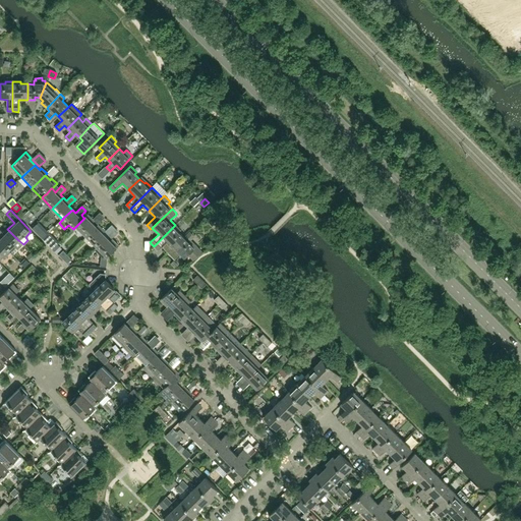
[(26,214),(21,218),(29,224),(33,220),(26,214)]
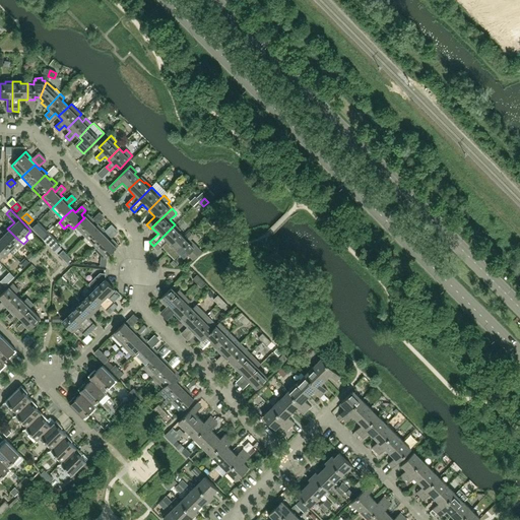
[(95,226),(90,221),(92,219),(87,214),(83,217),(84,217),(76,225),(86,236),(95,226)]
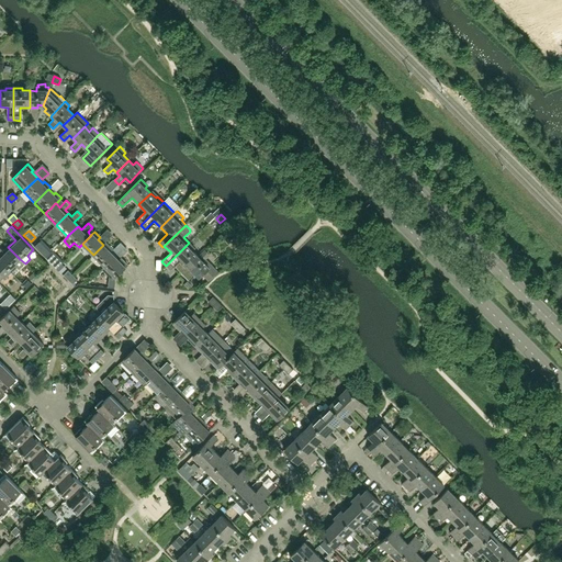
[(115,256),(109,250),(111,248),(105,243),(103,245),(93,255),(104,266),(115,256)]
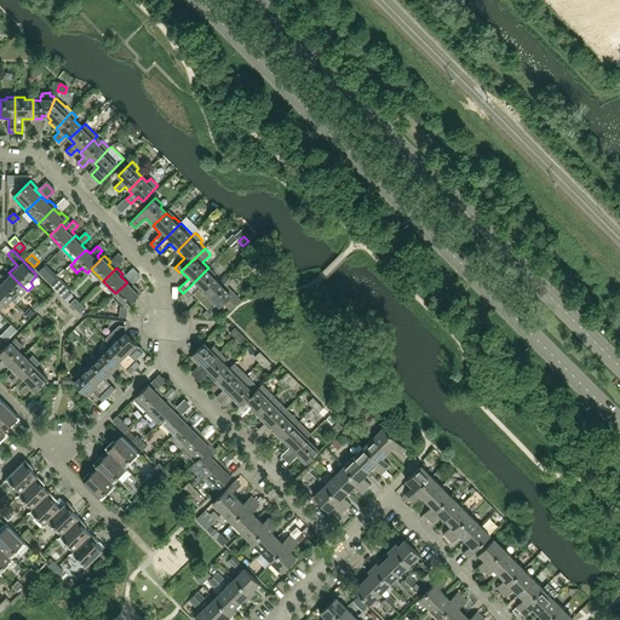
[(200,302),(219,282),(213,277),(216,275),(208,268),(183,293),(188,298),(193,294),(191,293),(195,293),(195,294),(200,300),(200,302)]
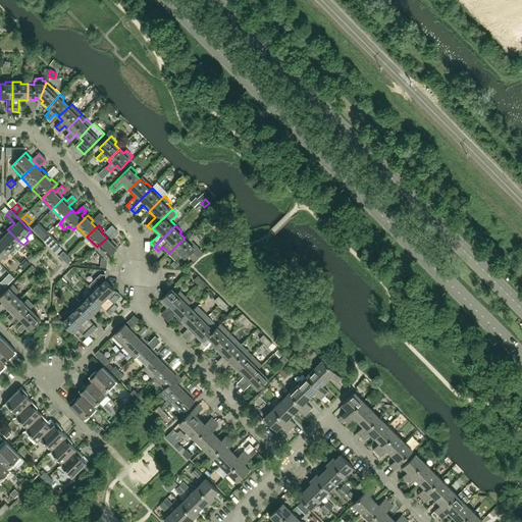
[(23,245),(18,241),(7,229),(3,233),(0,230),(0,242),(10,253),(15,247),(18,250),(23,245)]
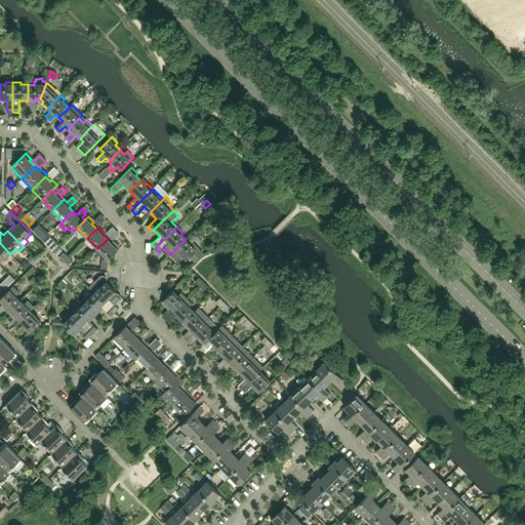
[(44,231),(38,236),(43,240),(48,235),(44,231)]
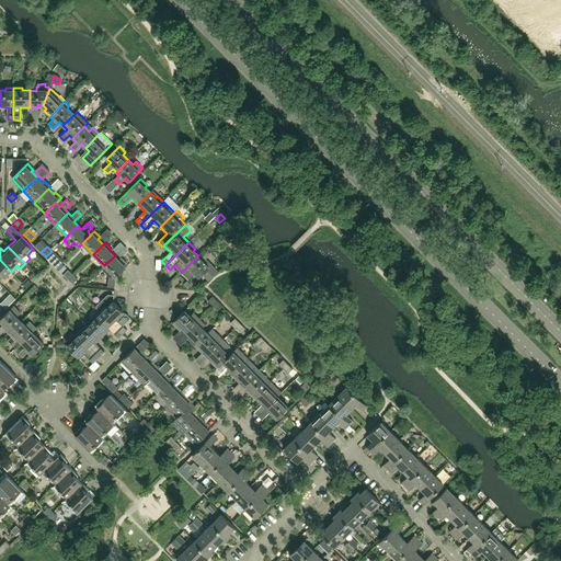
[(217,272),(205,259),(209,254),(205,249),(198,255),(181,273),(182,273),(189,279),(184,284),(189,288),(203,274),(209,279),(217,272)]
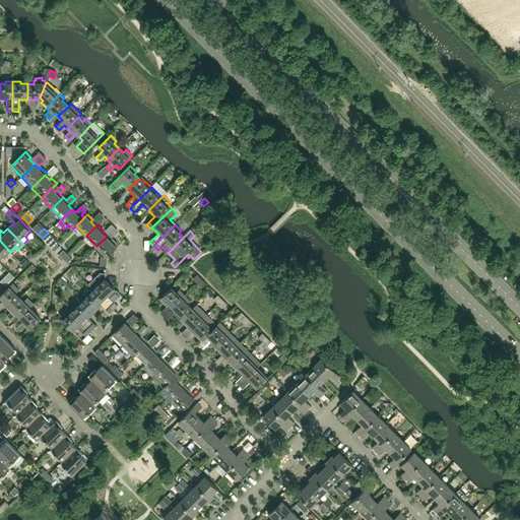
[(108,257),(119,246),(113,240),(112,242),(107,237),(96,246),(94,249),(101,256),(100,266),(106,266),(108,257)]
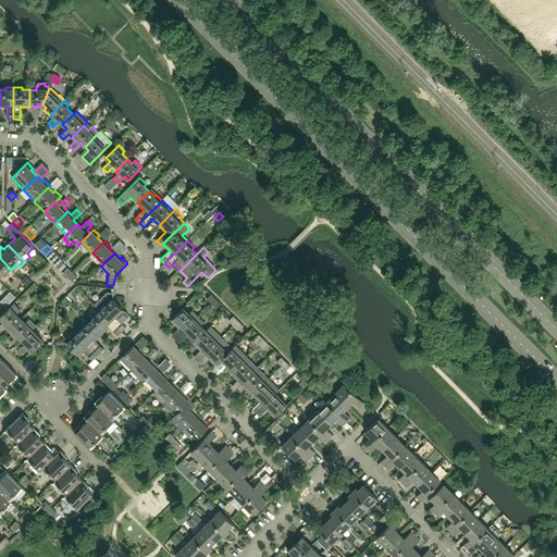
[(11,270),(0,258),(0,276),(3,274),(4,275),(11,270)]
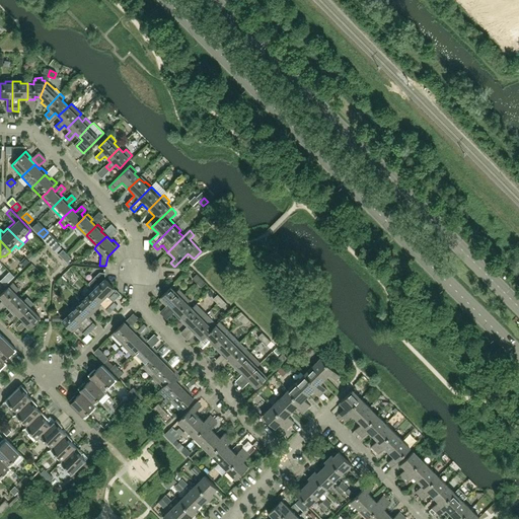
[(57,243),(53,248),(57,252),(61,248),(57,243)]
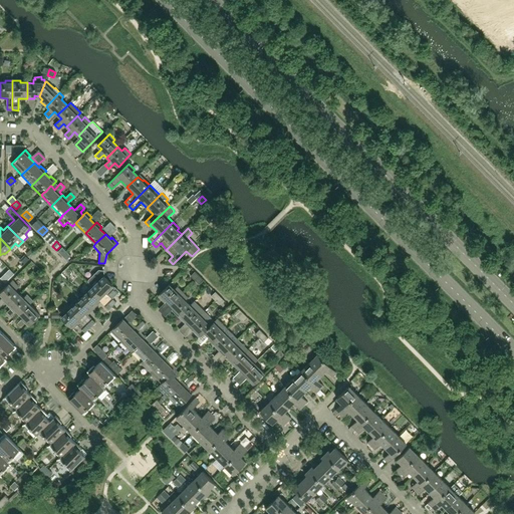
[(58,252),(62,256),(66,252),(62,247),(58,252)]
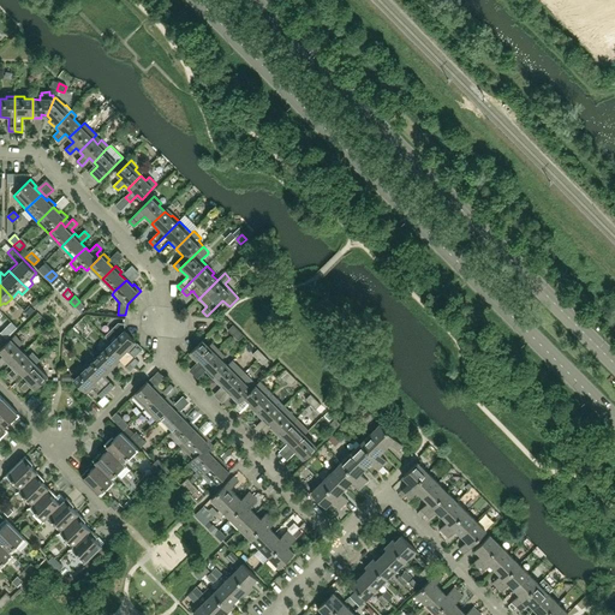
[(37,299),(31,305),(36,309),(42,303),(37,299)]
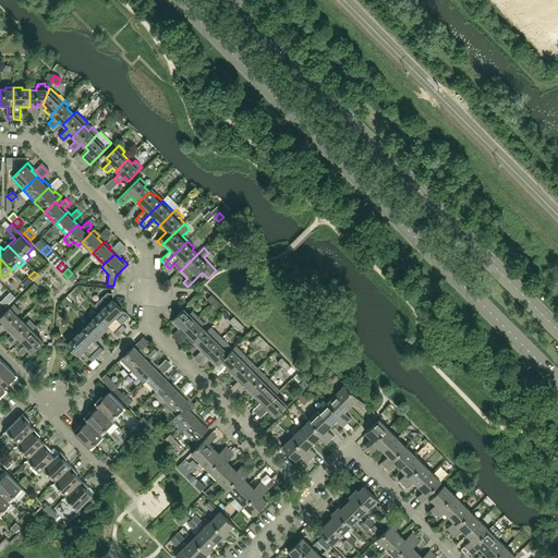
[(77,278),(72,274),(68,278),(72,282),(77,278)]
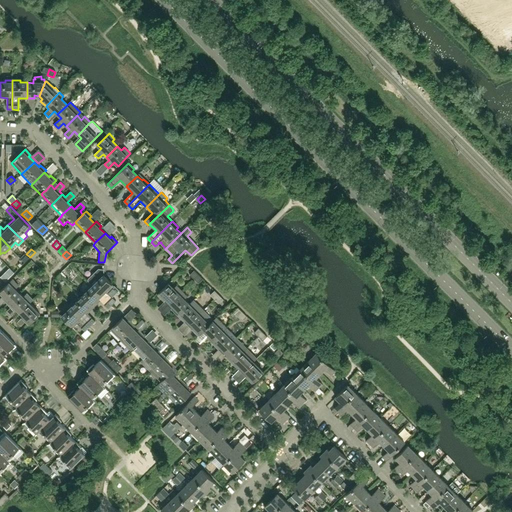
[(48,257),(53,263),(58,258),(53,252),(48,257)]
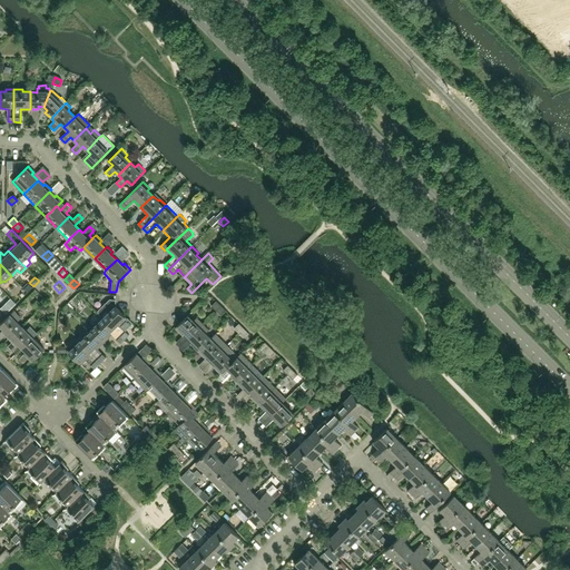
[(127,318),(115,306),(116,301),(109,300),(98,311),(98,313),(101,316),(125,340),(128,335),(123,328),(125,326),(126,328),(131,323),(127,318)]
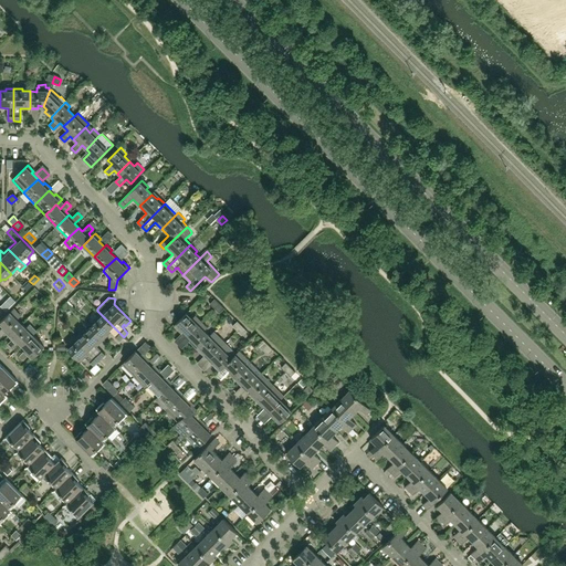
[(210,304),(215,308),(219,304),(215,299),(210,304)]
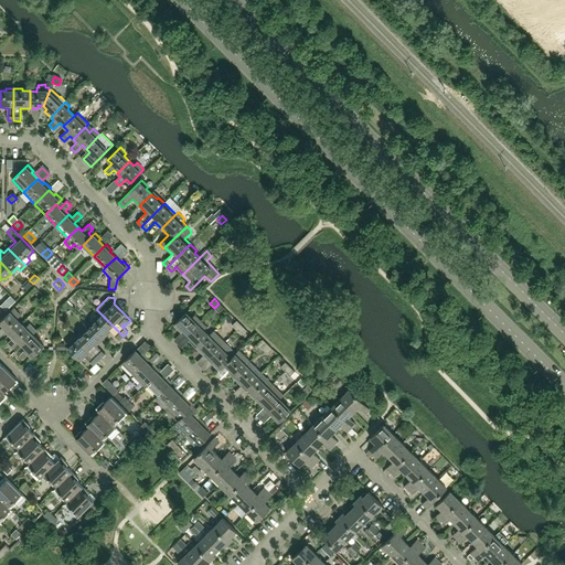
[(224,308),(219,304),(214,308),(219,312),(224,308)]
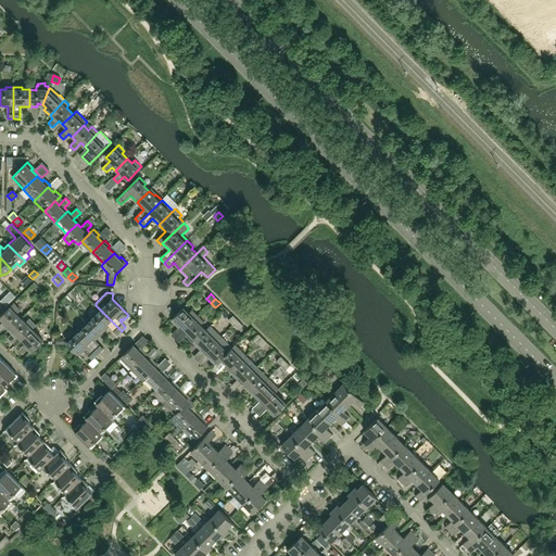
[(9,330),(21,318),(16,314),(21,310),(13,303),(0,316),(0,317),(3,320),(0,324),(0,330),(1,332),(5,327),(9,330)]
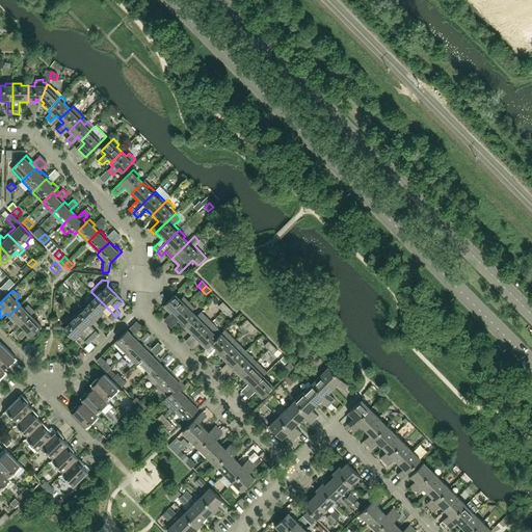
[(177,315),(189,302),(184,296),(180,299),(176,294),(164,306),(169,312),(171,310),(177,315)]
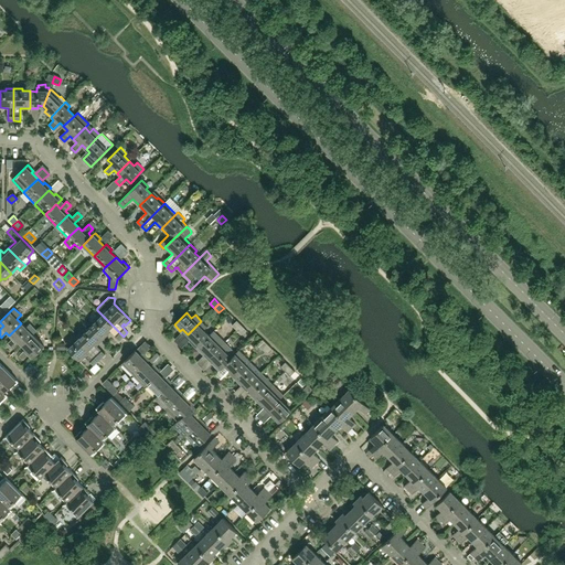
[(124,337),(100,313),(94,319),(96,321),(91,327),(103,339),(109,331),(119,341),(124,337)]
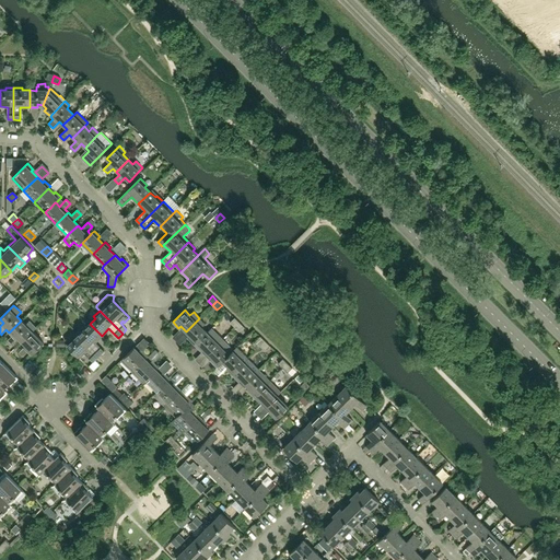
[(195,345),(207,333),(201,327),(206,324),(199,318),(186,331),(191,337),(189,339),(195,345)]
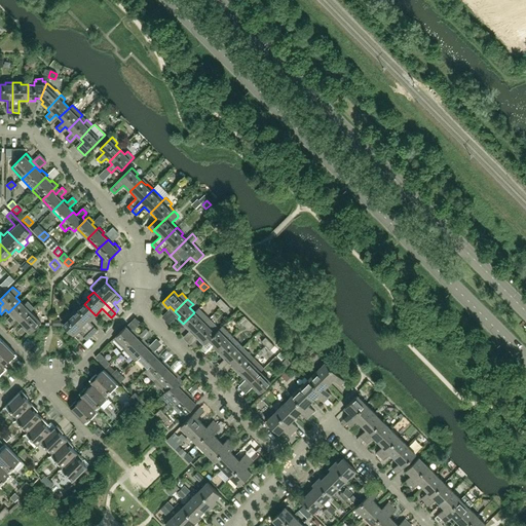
[(216,303),(220,307),(225,303),(220,299),(216,303)]
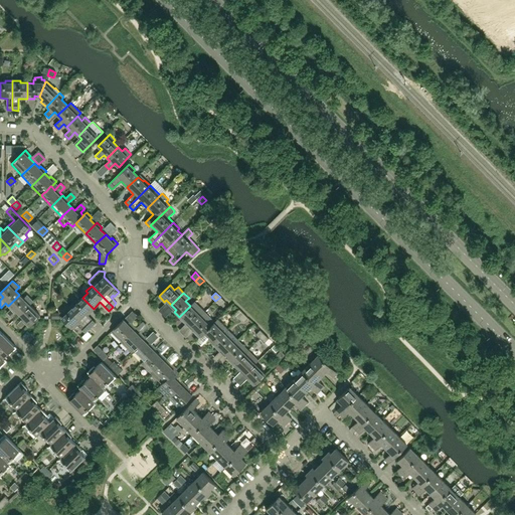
[(27,295),(23,299),(19,295),(8,306),(11,309),(6,313),(10,317),(17,311),(20,314),(29,305),(33,301),(27,295)]
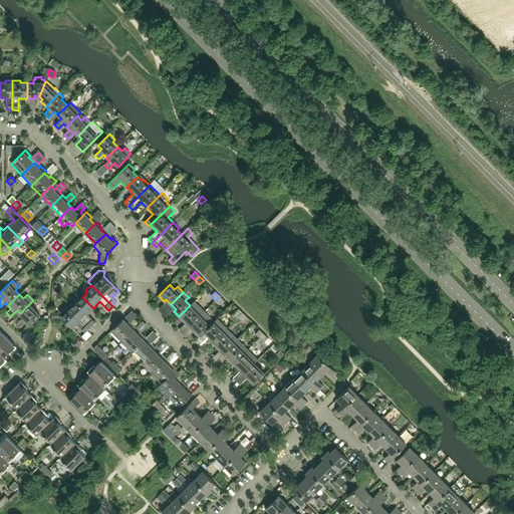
[(224,300),(220,296),(215,300),(220,304),(224,300)]
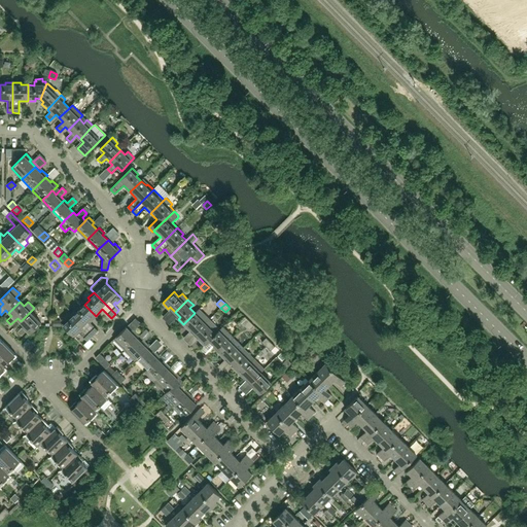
[(96,316),(84,305),(80,309),(78,308),(72,313),(94,335),(98,330),(90,322),(96,316)]
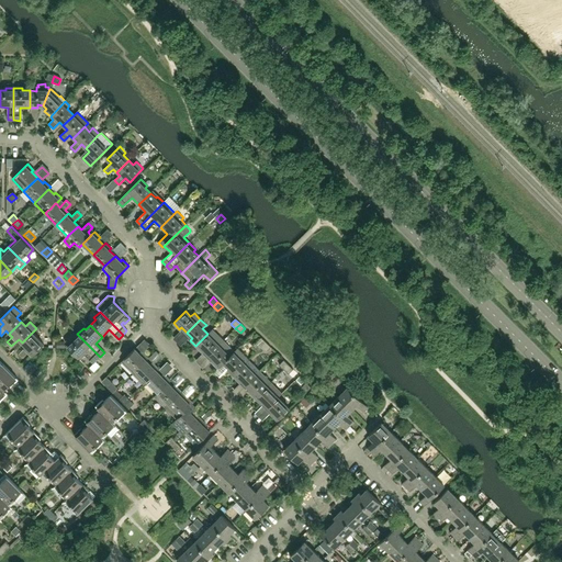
[(209,355),(224,340),(213,329),(208,334),(195,346),(201,351),(203,349),(209,355)]
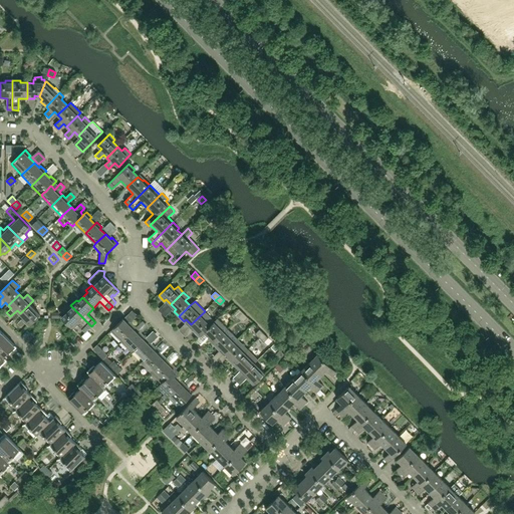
[(29,325),(40,314),(29,304),(20,313),(24,317),(17,323),(21,327),(26,322),(29,325)]
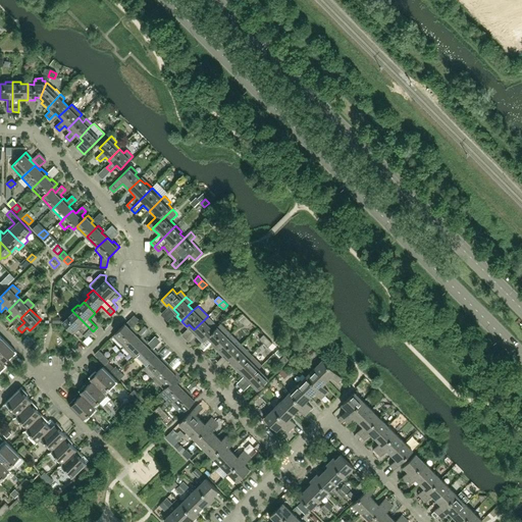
[(93,331),(71,310),(66,316),(68,317),(63,322),(74,333),(79,329),(87,337),(93,331)]
